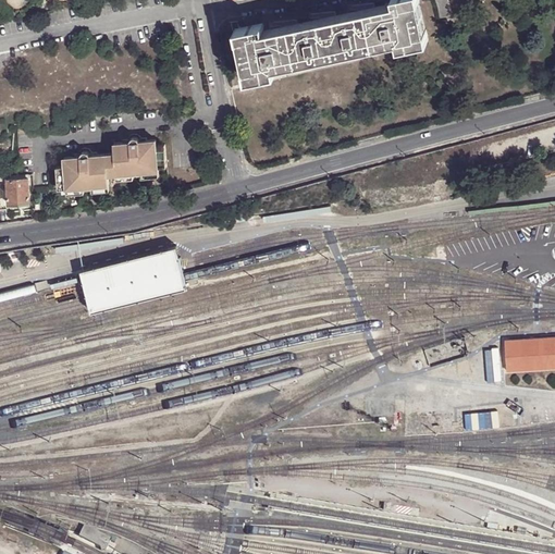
[(390,0),(392,4),(257,34),(257,33),(260,33),(259,27),(232,34),(243,84),(272,77),(271,69),(395,41),(396,49),(426,42),(415,0),(390,0)]
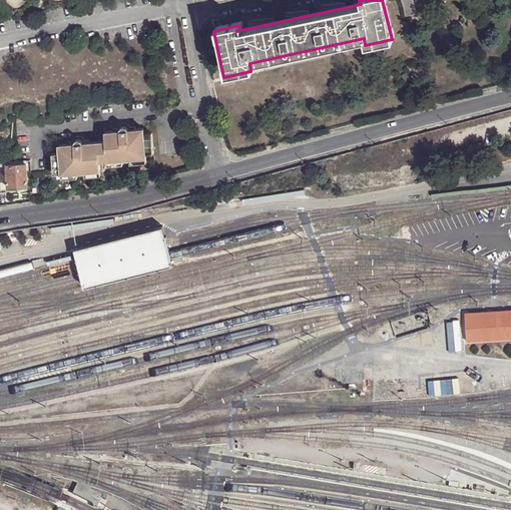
[(127,160),(143,158),(143,155),(150,154),(149,135),(141,136),(141,130),(126,131),(125,129),(123,127),(120,127),(117,129),(116,132),(101,134),(102,142),(80,144),(79,142),(77,140),(74,140),(71,142),(71,145),(55,146),(56,154),(48,155),(51,176),(57,175),(74,174),(82,173),(97,171),(96,163),(104,162),(119,161),(127,160)]
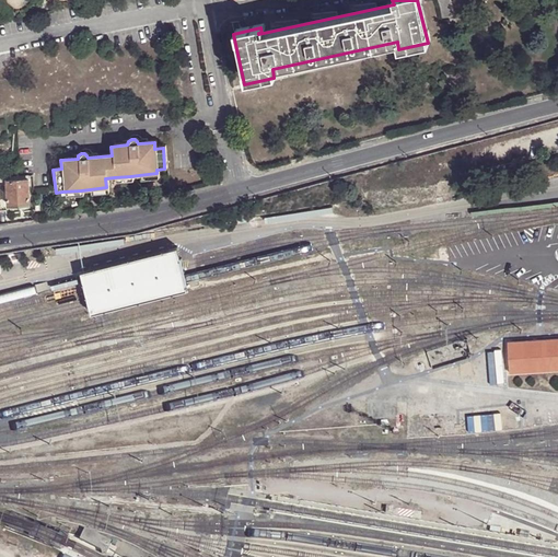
[(26,183),(6,184),(7,209),(27,207),(26,183)]
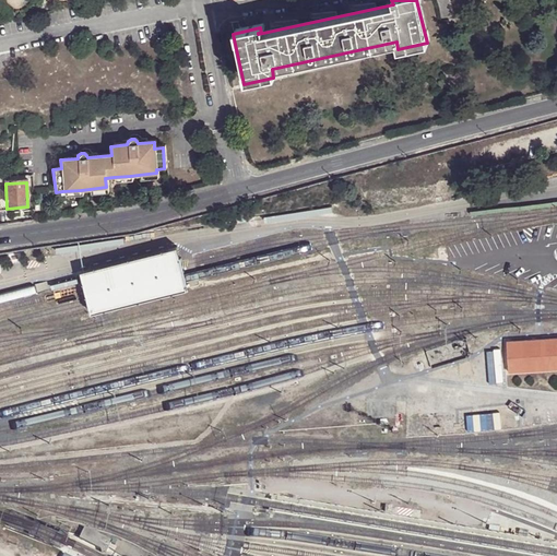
[(104,240),(48,252),(50,262),(106,250),(104,240)]
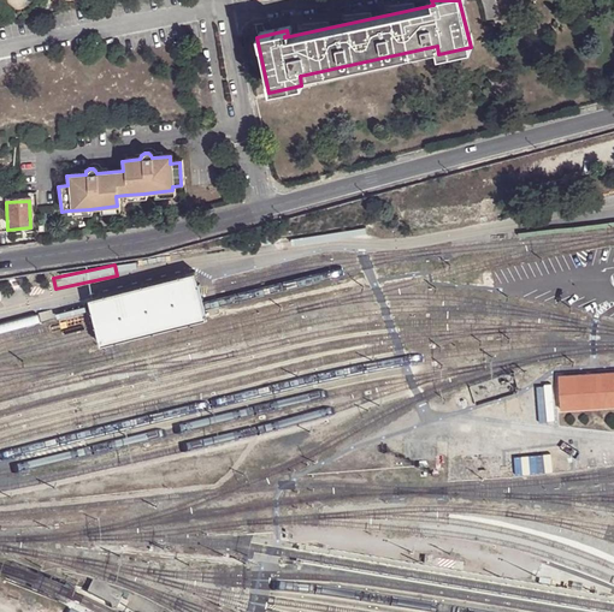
[(192,275),(87,302),(99,346),(204,320),(192,275)]
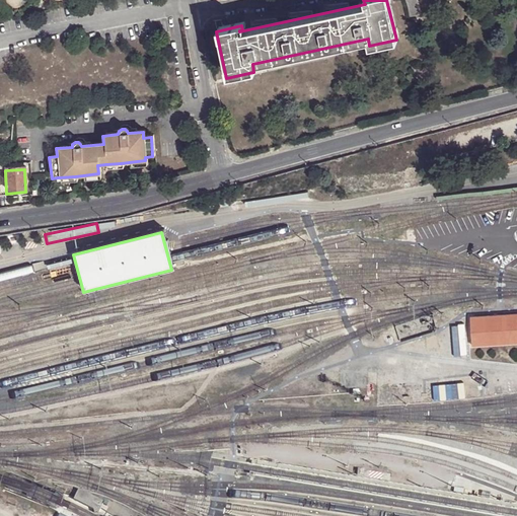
[(516,317),(468,320),(471,350),(516,346),(516,317)]
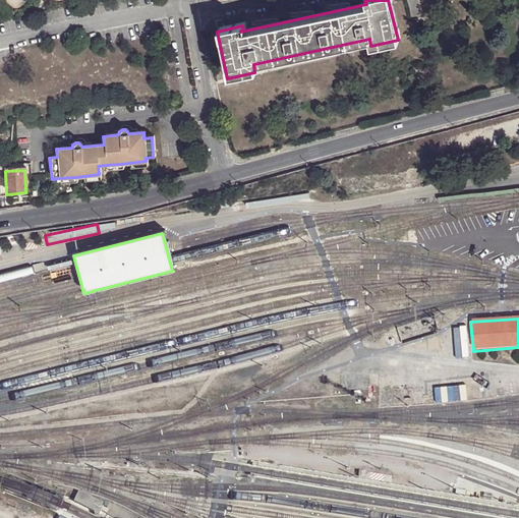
[(429,406),(480,403),(479,387),(428,390),(429,406)]
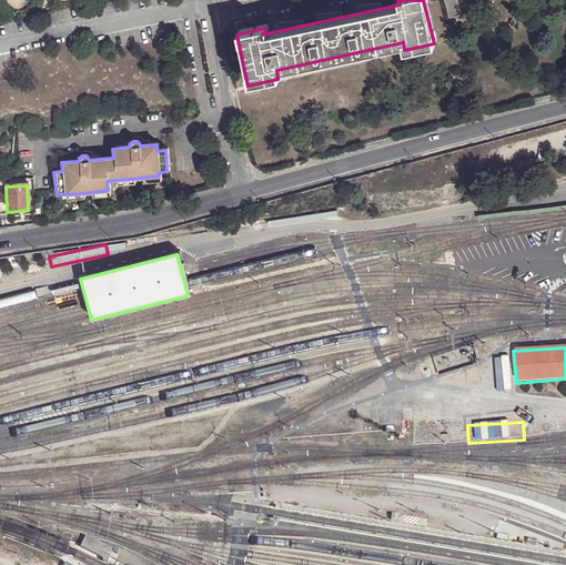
[(461,444),(461,432),(444,432),(444,444),(461,444)]
